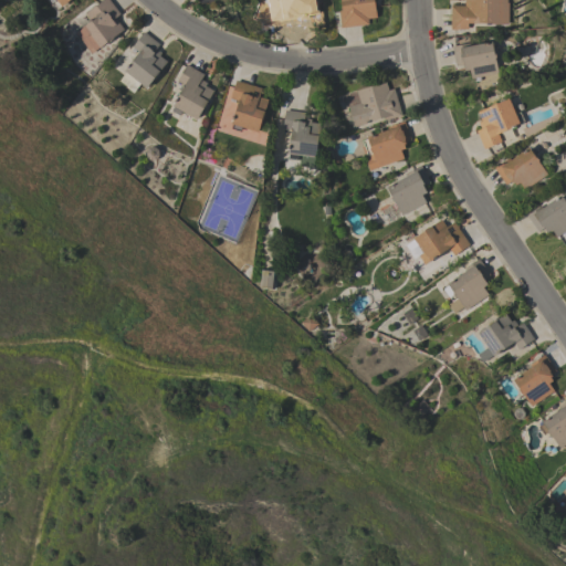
[(102,0),(108,0),(119,14),(115,18),(124,29),(114,38),(113,39),(109,42),(107,42),(100,48),(83,28),(90,22),(88,21),(90,19),(85,13),(102,0)]
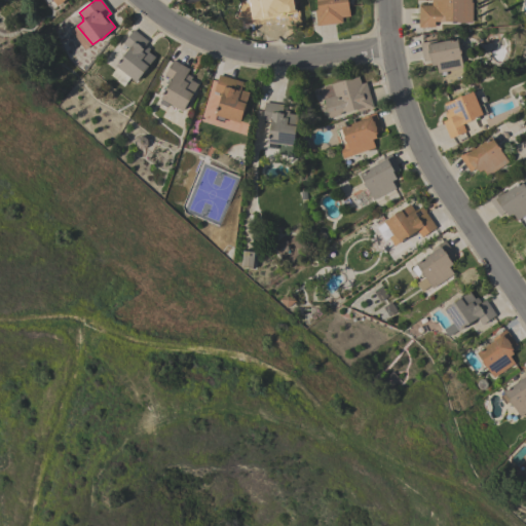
[(292,0),(294,7),(278,10),(280,23),(259,27),(256,11),(262,10),(260,0),(292,0)]
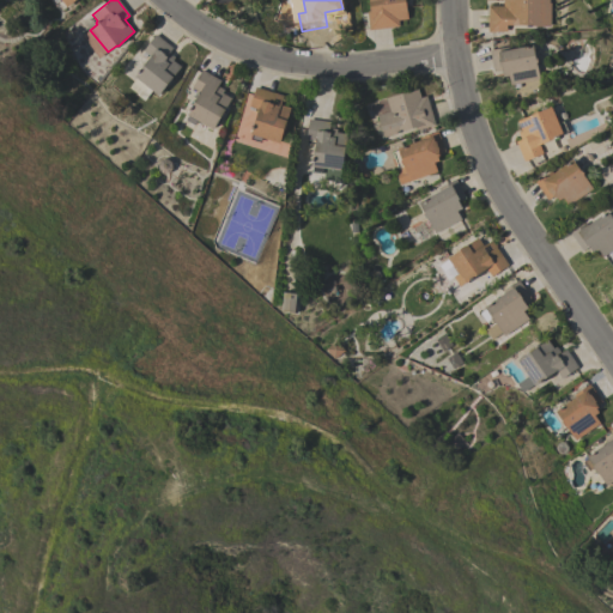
[(369,30),(366,12),(370,11),(368,0),(405,0),(407,19),(399,20),(399,26),(369,30)]
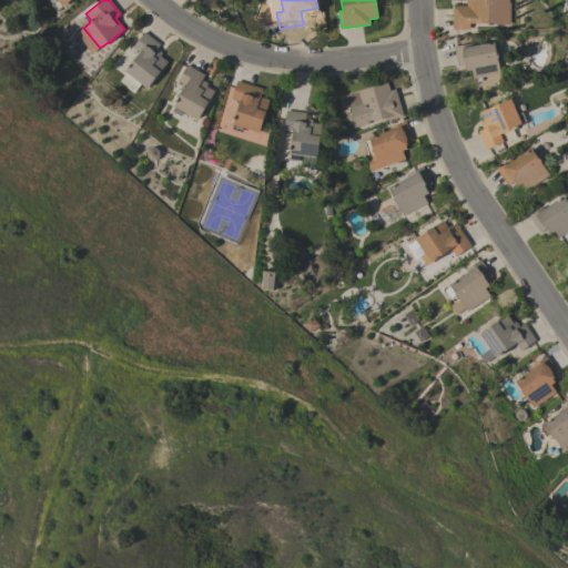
[(469,23),(469,30),(452,30),(453,6),(466,6),(466,0),(508,0),(508,2),(509,2),(509,24),(493,24),(493,23),(469,23)]
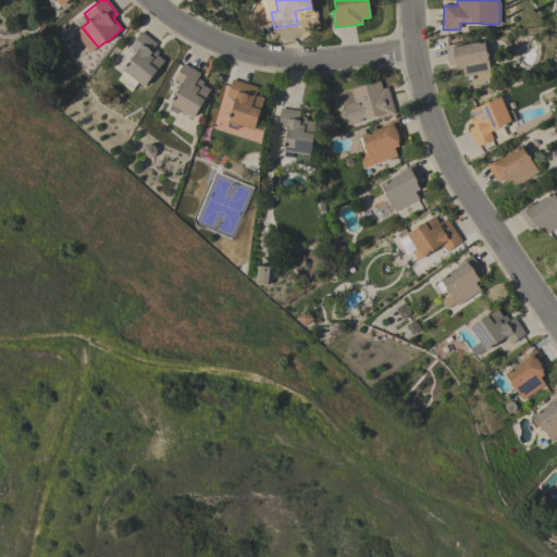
[(144,87),(137,82),(131,91),(123,86),(124,85),(116,79),(137,51),(134,49),(132,52),(128,50),(131,46),(140,32),(157,44),(153,48),(159,52),(157,56),(163,61),(144,87)]
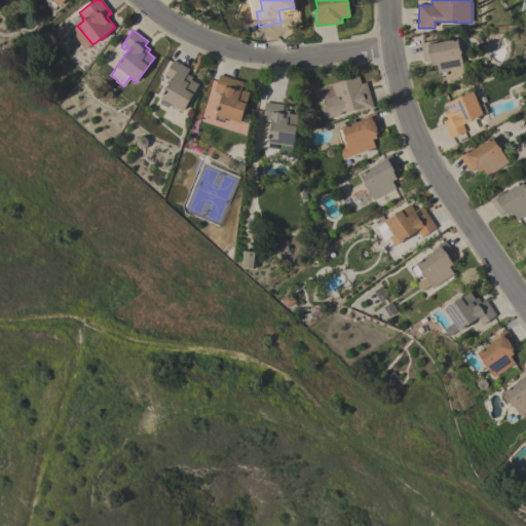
[(419,43),(435,40),(436,43),(457,39),(459,49),(460,49),(461,53),(460,54),(462,68),(446,71),(446,75),(441,76),(441,72),(438,73),(436,65),(431,66),(430,60),(423,62),(419,43)]
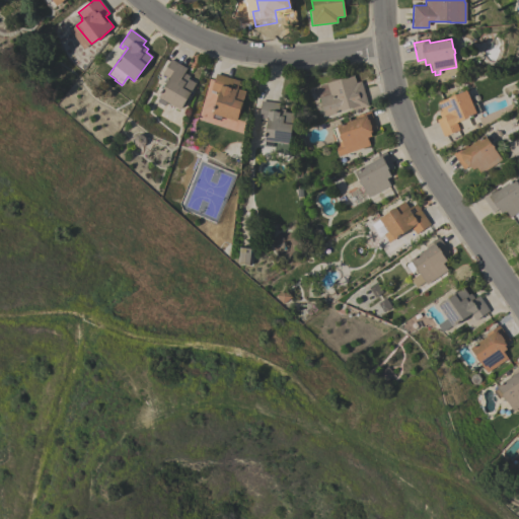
[(180,109),(158,97),(169,78),(162,74),(170,59),(187,68),(183,73),(190,76),(188,79),(196,83),(180,109)]
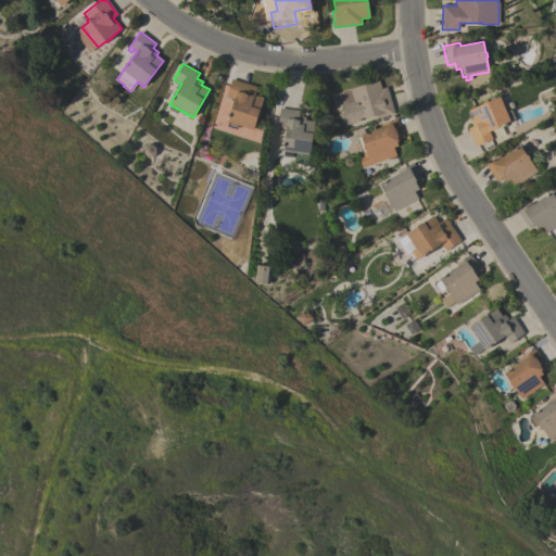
[(256,87),(254,95),(264,98),(253,130),(228,122),(235,99),(231,98),(230,101),(225,99),(231,79),(256,87)]
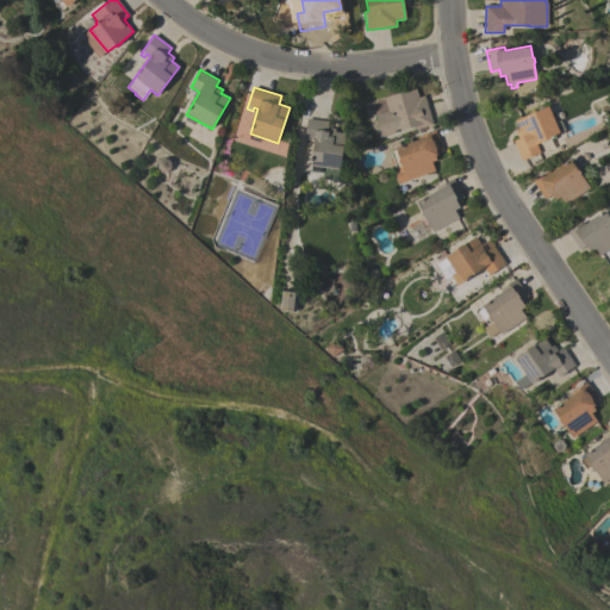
[(371,101),(416,88),(418,98),(424,95),(433,125),(415,130),(415,128),(381,137),(375,114),(371,101)]
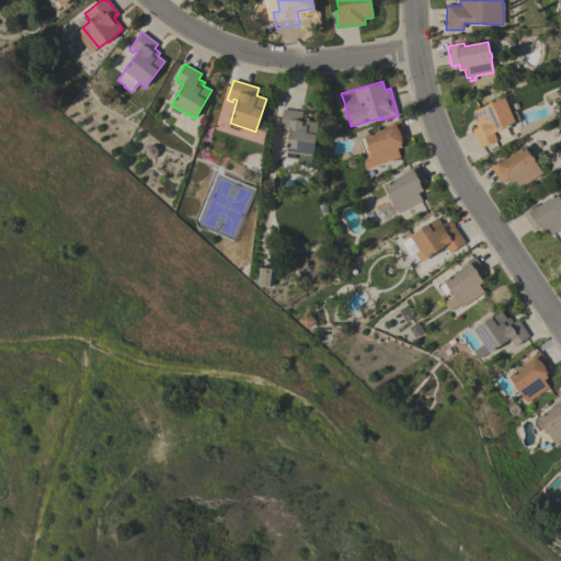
[(504,98),(511,113),(515,111),(519,121),(514,123),(515,124),(493,134),(494,136),(497,135),(500,139),(479,148),(472,130),(477,128),(473,122),(477,119),(473,111),(504,98)]
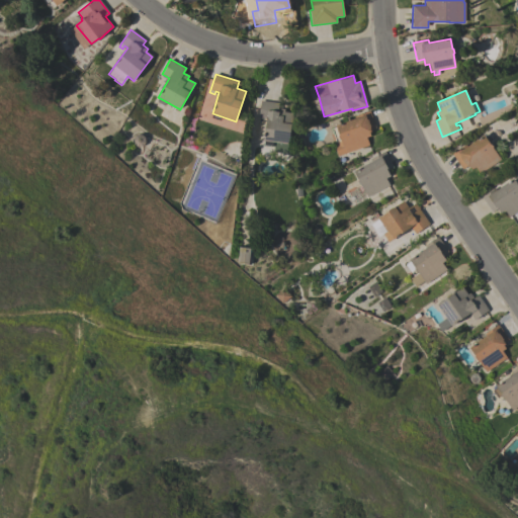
[(261,101),(278,103),(278,108),(284,109),(284,112),(293,113),(289,145),(288,145),(287,154),(273,152),(274,147),(264,146),(265,142),(264,142),(267,119),(258,118),(261,101)]
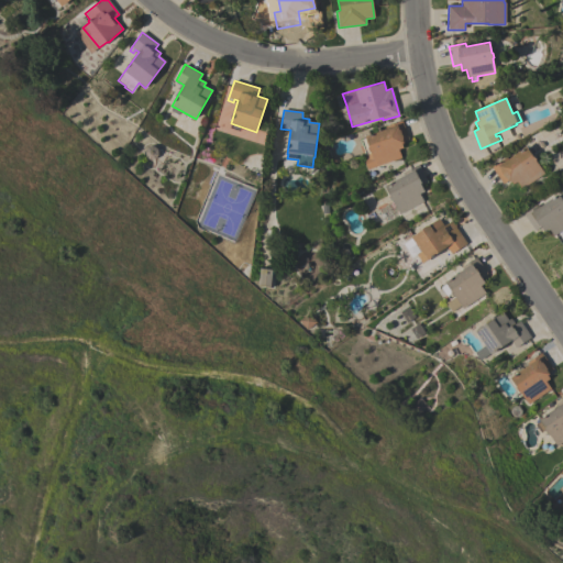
[(386,129),(385,127),(401,120),(409,142),(393,147),(396,159),(367,169),(363,159),(364,158),(363,155),(365,155),(360,141),(365,139),(365,136),(386,129)]
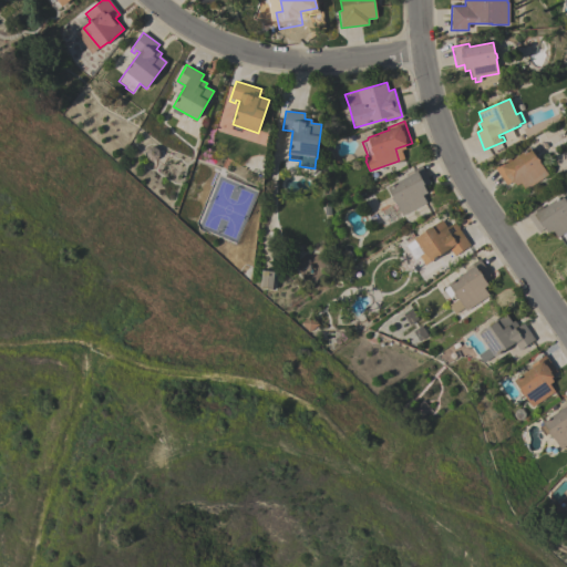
[(525,191),(521,183),(516,186),(514,183),(512,184),(511,182),(506,185),(495,168),(508,158),(511,162),(529,148),(536,157),(537,157),(540,161),(539,162),(548,175),(525,191)]
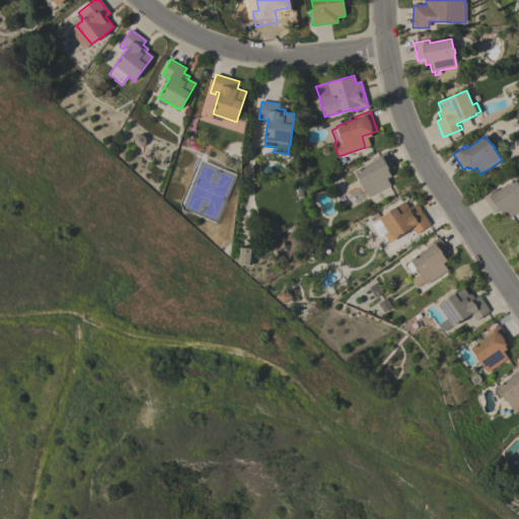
[(362,186),(360,184),(358,181),(359,179),(354,171),(379,158),(378,155),(385,151),(394,167),(388,171),(390,176),(386,178),(390,187),(368,198),(362,186)]
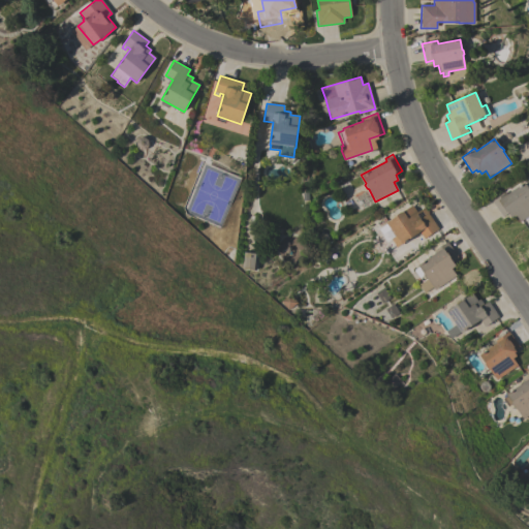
[(528,215),(520,221),(516,215),(511,218),(507,213),(502,217),(492,201),(505,192),(506,194),(524,182),(528,189),(528,215)]
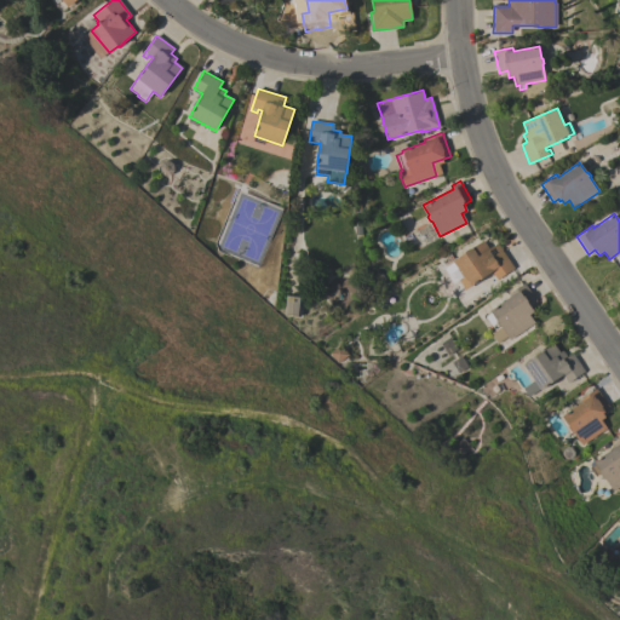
[(514,269),(497,280),(494,281),(492,276),(493,275),(492,273),(465,290),(459,280),(464,277),(453,262),(483,241),(489,250),(497,244),(514,269)]
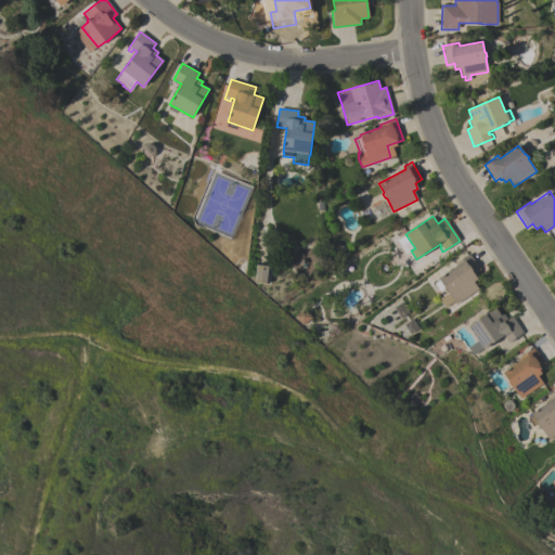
[(456,305),(454,301),(444,308),(439,299),(448,294),(444,288),(441,292),(435,283),(439,280),(438,279),(456,266),(455,263),(469,254),(480,270),(474,274),(478,280),(474,282),(478,289),(456,305)]
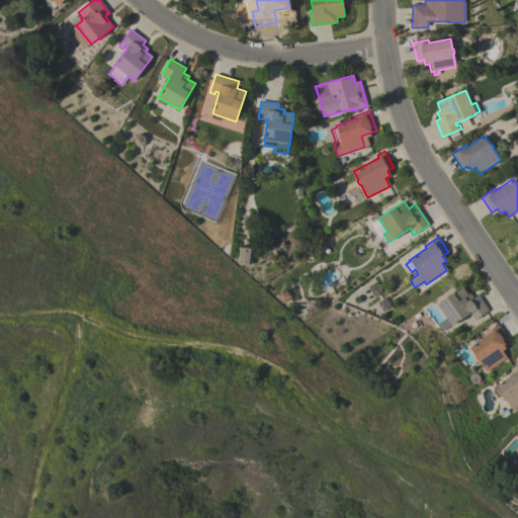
[(253,249),(251,265),(237,263),(239,247),(253,249)]
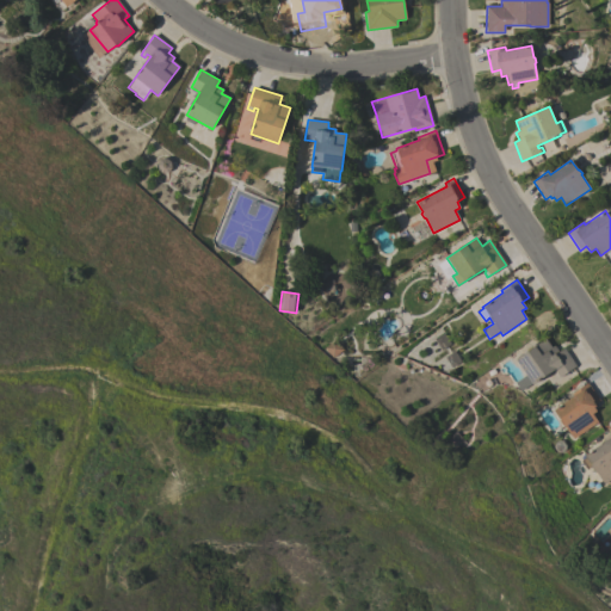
[(576,366),(560,378),(554,370),(534,386),(532,384),(520,392),(516,383),(526,375),(517,360),(526,353),(528,350),(531,347),(535,347),(545,339),(551,347),(555,346),(559,352),(563,349),(576,366)]
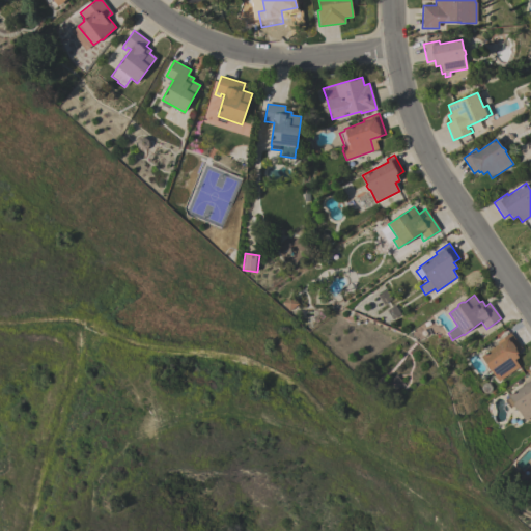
[(498,382),(491,370),(488,369),(486,366),(487,365),(481,357),(499,344),(498,342),(510,333),(521,348),(516,352),(518,354),(516,355),(519,358),(514,360),(520,367),(498,382)]
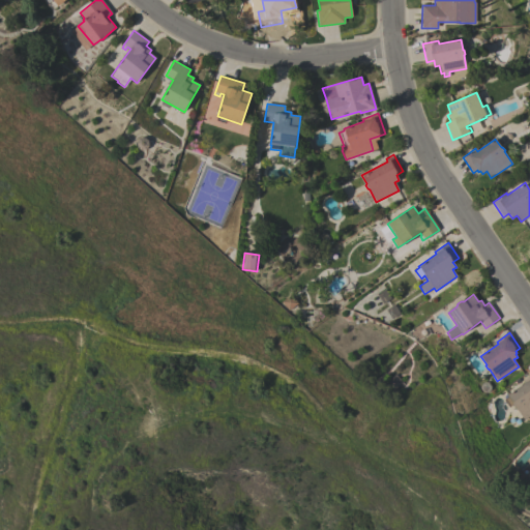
[(529,415),(524,419),(516,408),(514,409),(512,405),(508,407),(504,399),(508,396),(506,394),(525,382),(523,380),(529,375),(529,415)]
